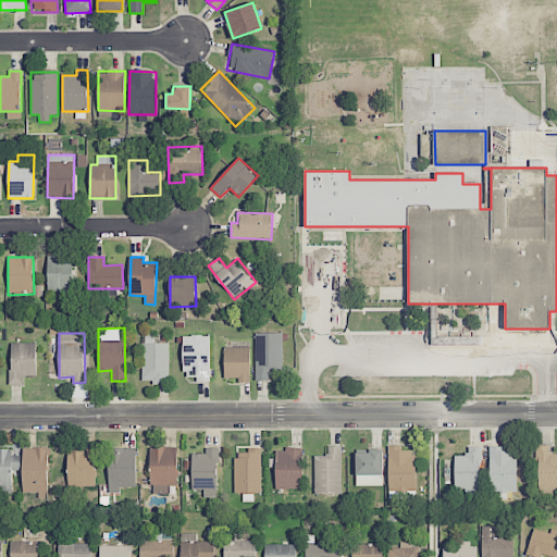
[(283,333),(256,333),(256,381),(269,380),(269,372),(283,372),(283,333)]
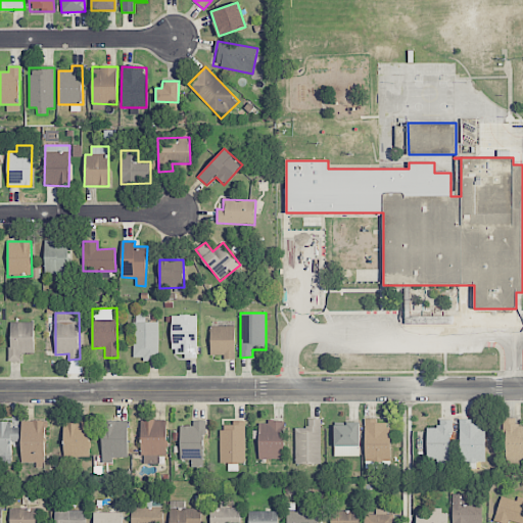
[(197,316),(172,316),(172,353),(185,353),(185,358),(197,358),(197,316)]
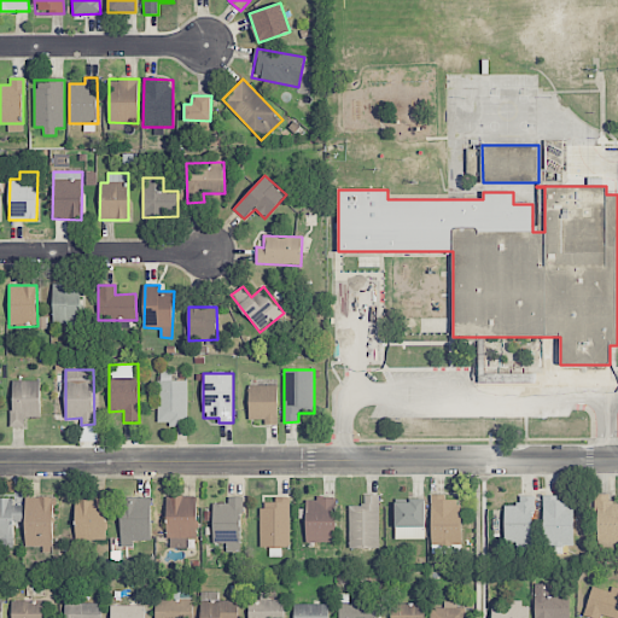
[(40,418),(41,382),(12,380),(11,427),(25,427),(25,418),(40,418)]
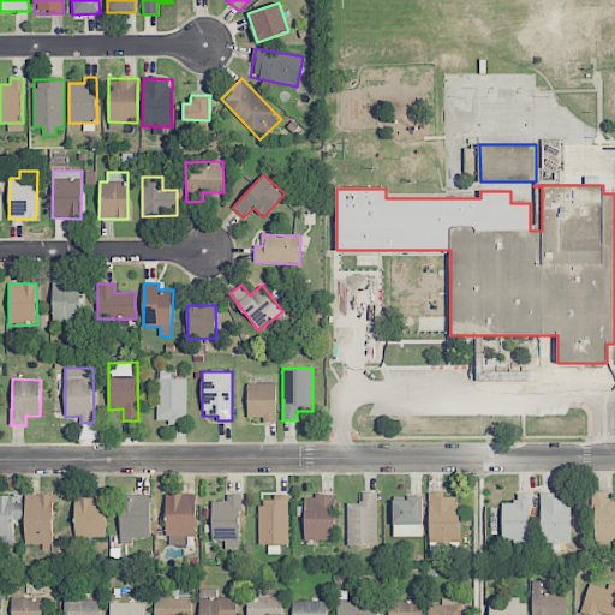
[(186,378),(159,378),(159,423),(186,423),(186,378)]
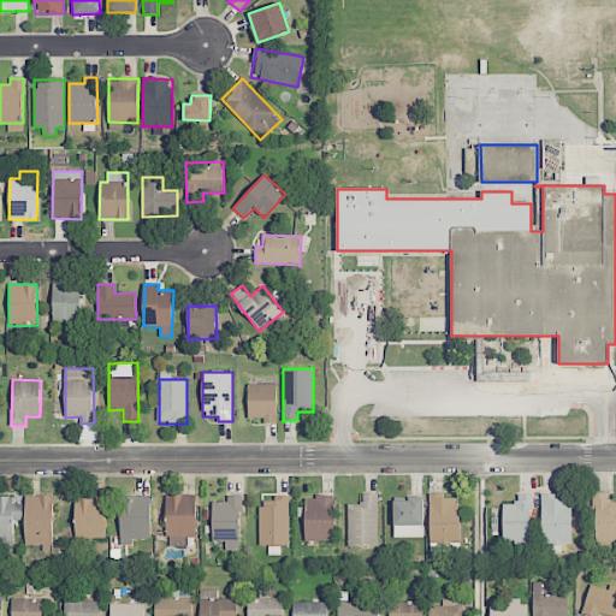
[(277,384),(248,385),(248,419),(265,418),(265,424),(277,424),(277,384)]
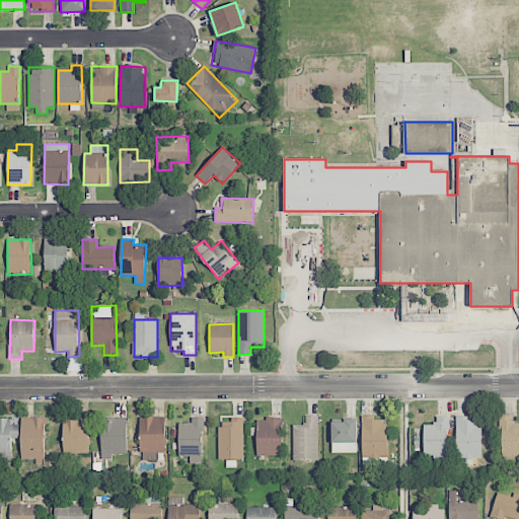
[(518,423),(513,423),(513,415),(500,415),(501,461),(518,460),(518,453),(518,452),(518,423)]
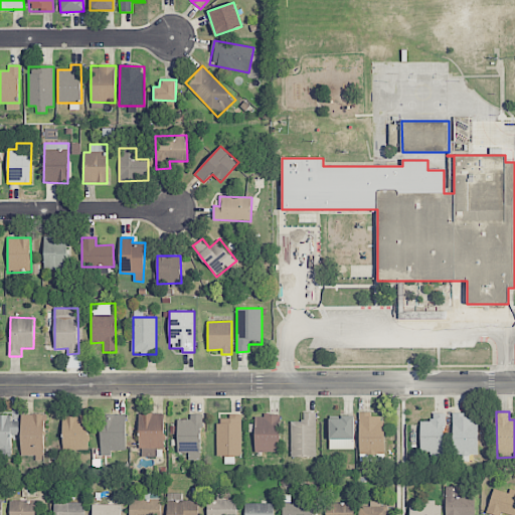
[(291,457),(316,457),(316,412),(303,412),(303,420),(291,420),(291,457)]
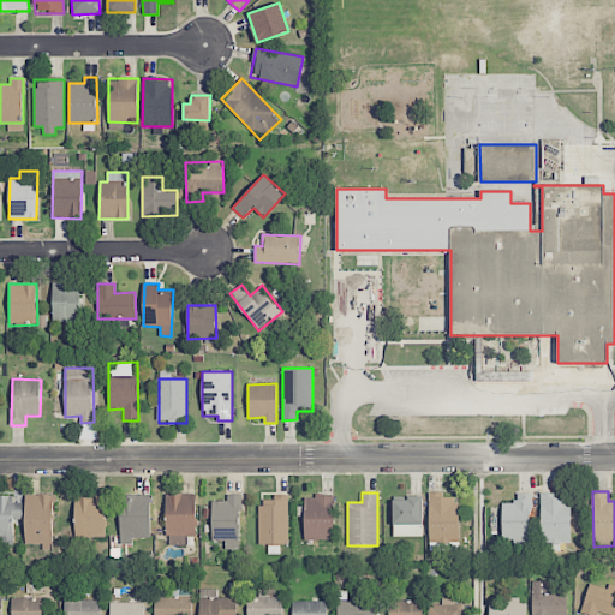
[(458,497),(443,497),(443,493),(429,493),(429,542),(458,542),(458,497)]
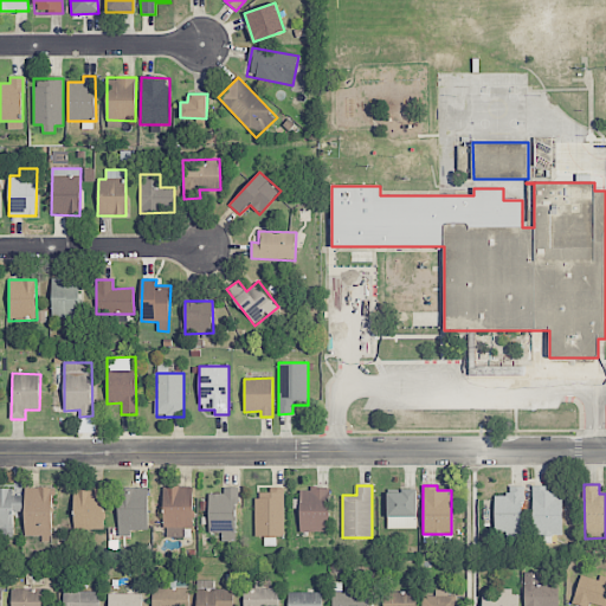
[(562,535),(561,490),(547,490),(547,485),(533,487),(533,540),(552,540),(552,535),(562,535)]
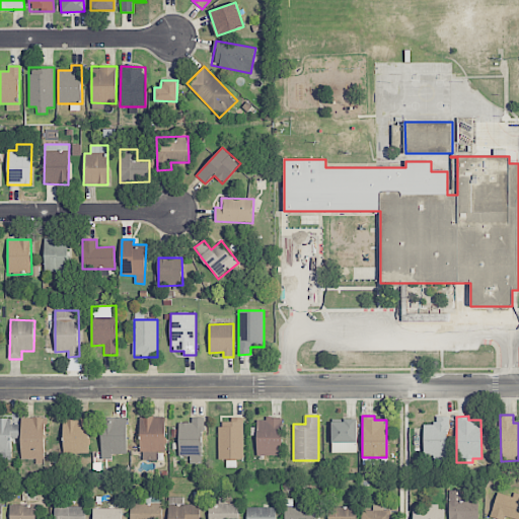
[(45,459),(46,418),(21,417),(20,458),(45,459)]
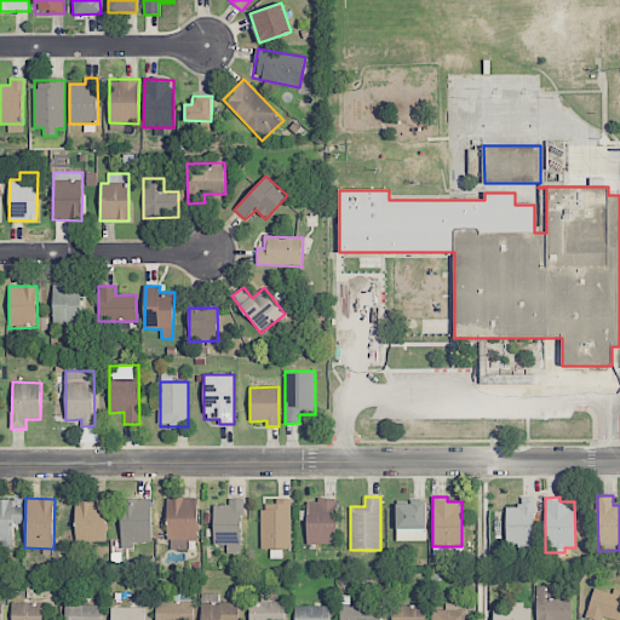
[(197,498),(168,498),(168,550),(188,550),(188,540),(197,540),(197,498)]
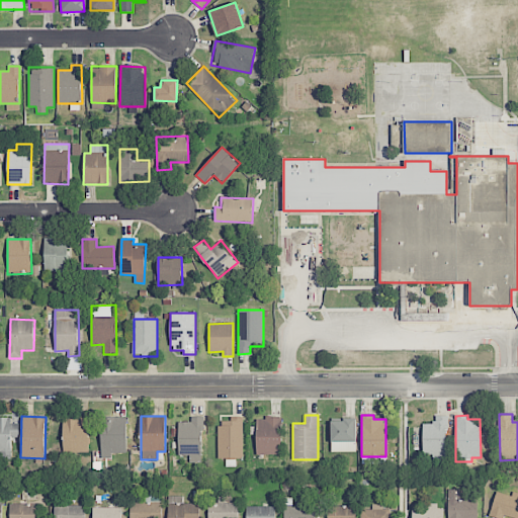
[(446,462),(446,416),(434,416),(434,424),(423,424),(422,455),(432,455),(432,462),(446,462)]
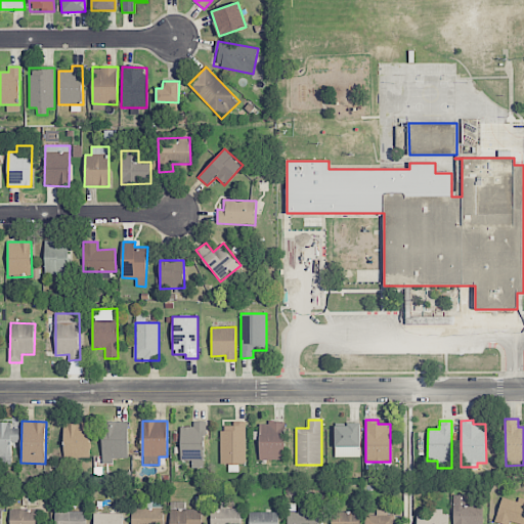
[(0,463),(11,464),(11,442),(18,442),(19,429),(11,428),(11,423),(0,422),(0,463)]
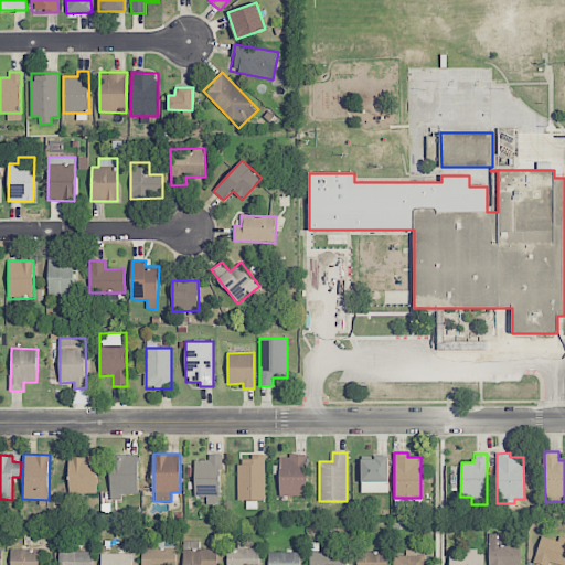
[(96,455),(68,456),(70,494),(97,493),(96,455)]
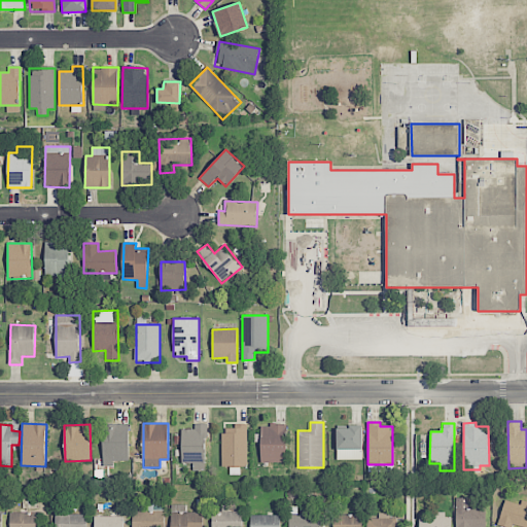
[(129,424),(103,424),(103,466),(113,466),(113,461),(129,461),(129,424)]
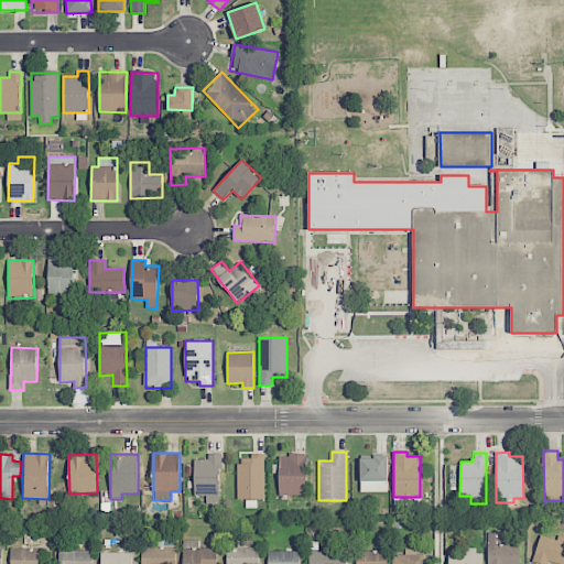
[(220,454),(208,454),(208,459),(194,459),(194,496),(208,496),(208,503),(219,503),(220,454)]
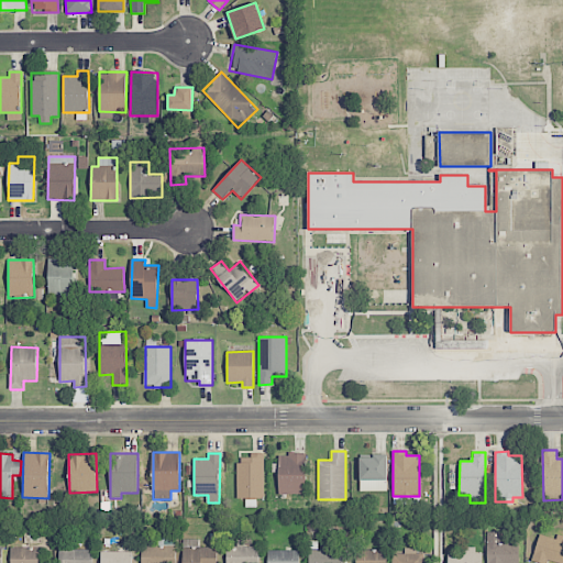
[(264,453),(250,453),(250,457),(238,457),(238,499),(264,499),(264,453)]
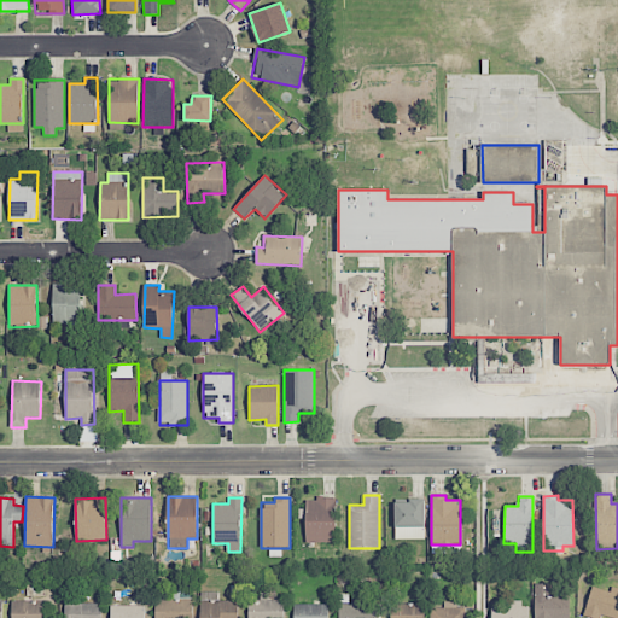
[(336,499),(305,499),(307,543),(337,542),(336,499)]
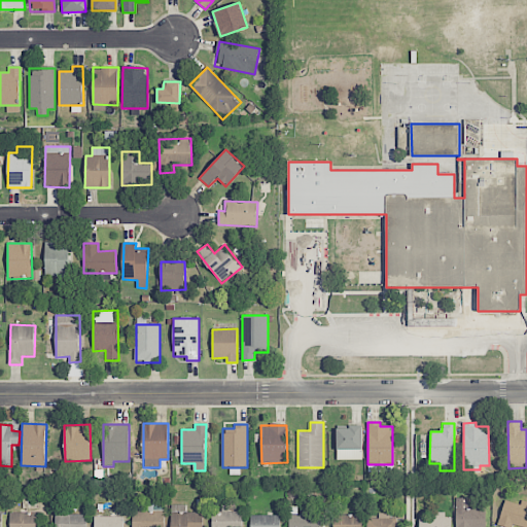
[(338,460),(362,460),(362,426),(337,426),(338,460)]
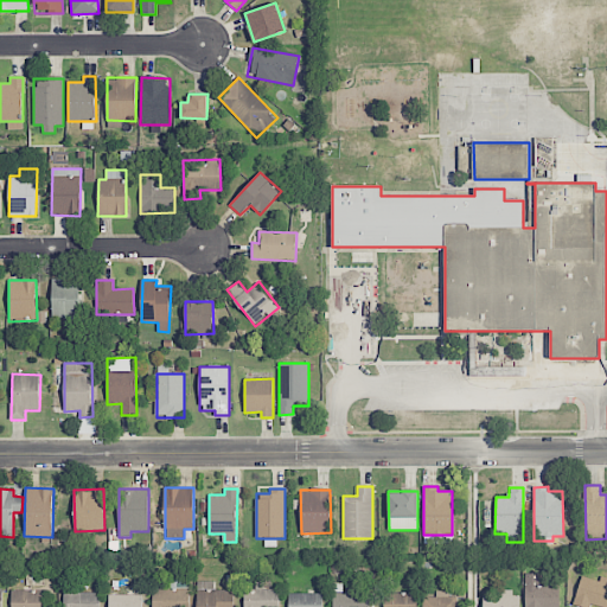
[(524,606),(558,606),(558,586),(538,586),(538,573),(524,574),(524,606)]
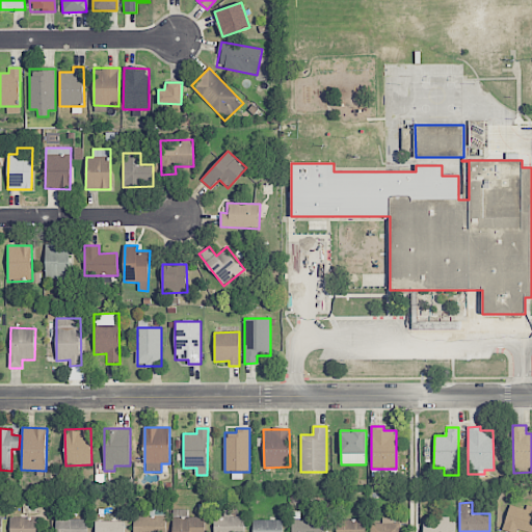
[(531,531),(531,510),(527,509),(526,510),(509,505),(502,530),(508,531),(516,531),(517,529),(528,531),(531,531)]
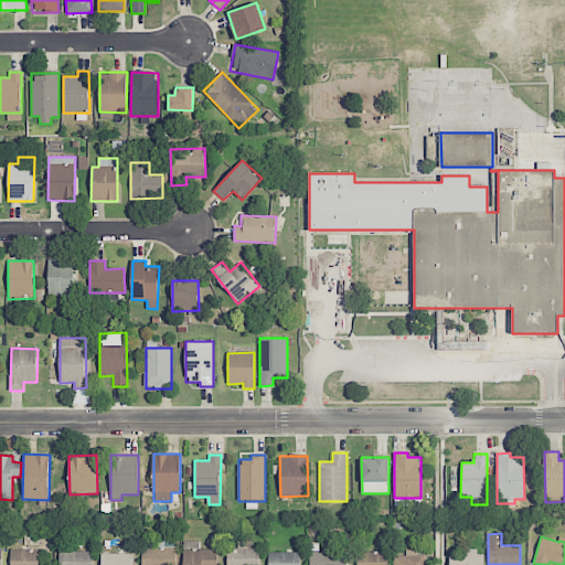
[(216,564),(217,548),(200,550),(199,541),(182,542),(182,564),(216,564)]
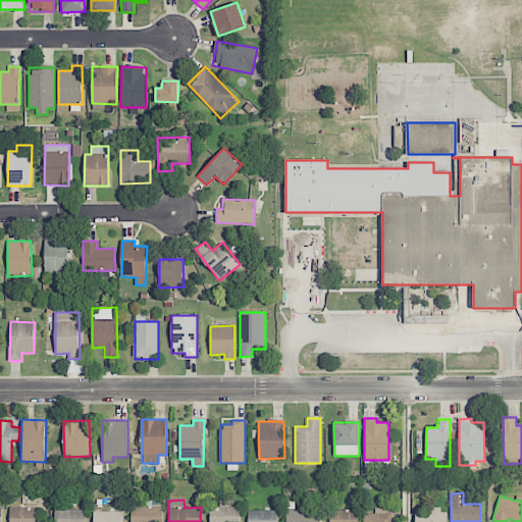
[(209,521),(240,521),(240,506),(226,507),(226,501),(219,501),(219,507),(209,507),(209,521)]
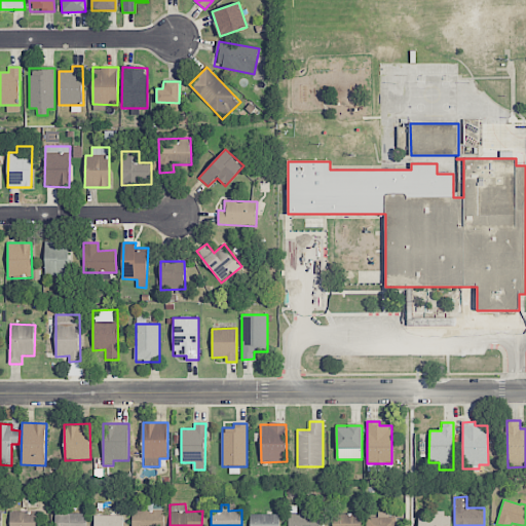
[(130,525),(163,525),(163,510),(132,510),(130,525)]
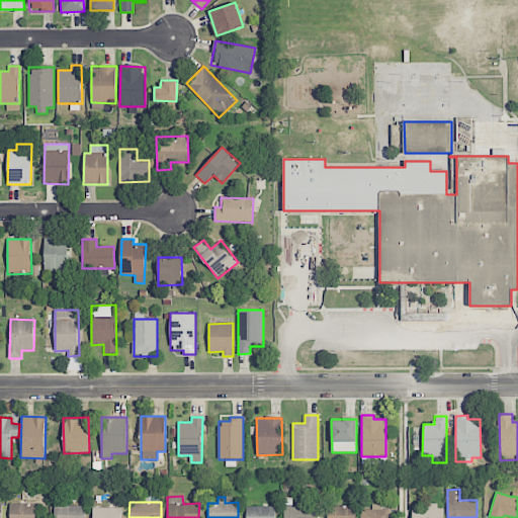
[(9,517),(38,517),(39,504),(10,503),(9,517)]
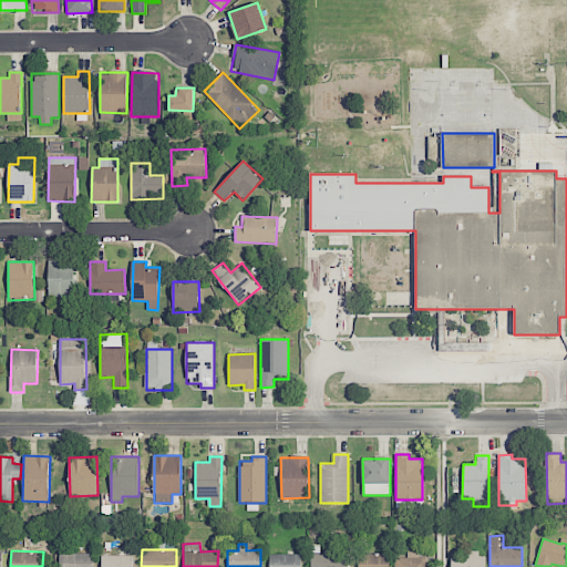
[(93,566),(94,553),(60,554),(59,566),(93,566)]
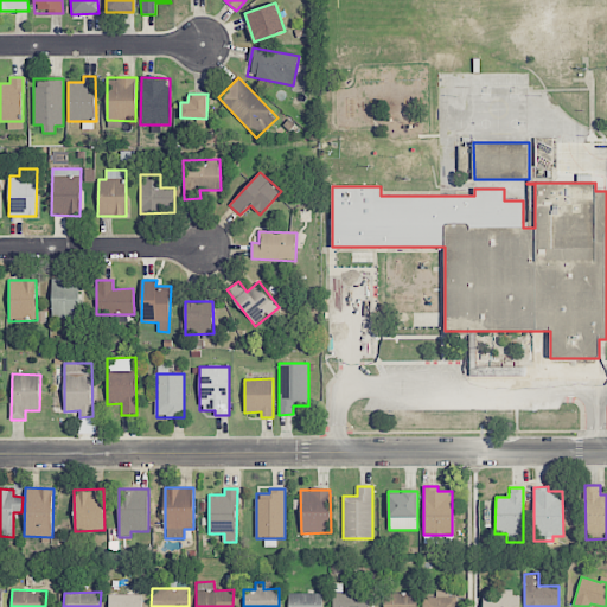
[(332,606),(369,606),(370,593),(333,592),(332,606)]
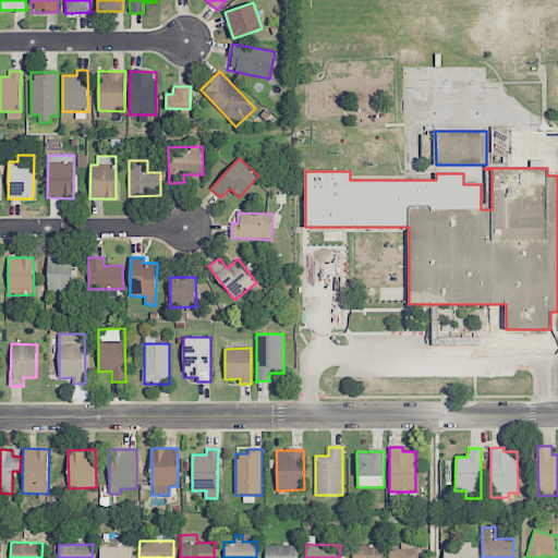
[(384,557),(384,544),(353,545),(353,557),(384,557)]
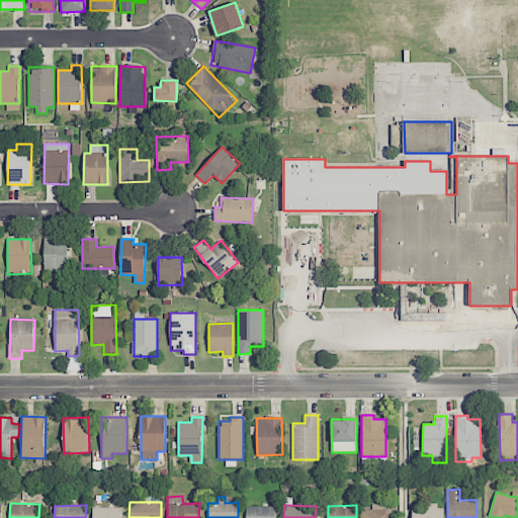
[(411,517),(442,517),(443,506),(428,505),(428,509),(412,509),(411,517)]
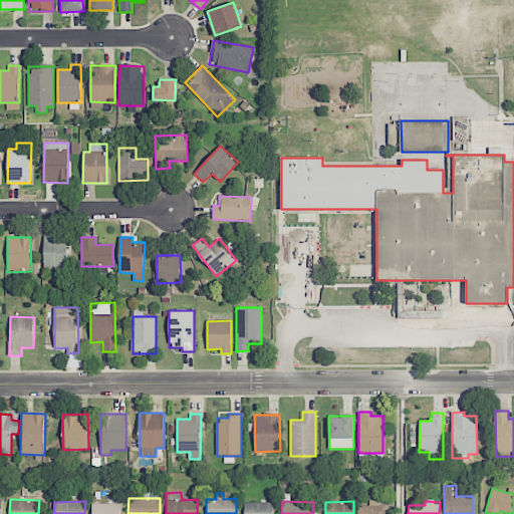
[(244,513),(272,513),(273,503),(244,502),(244,513)]
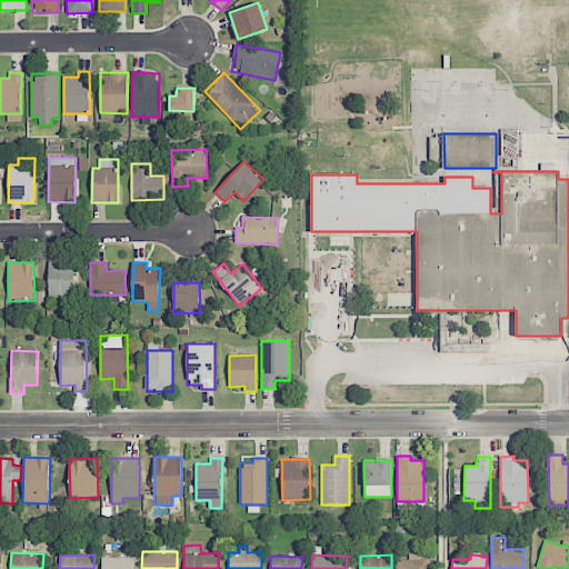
[(396,560),(396,568),(428,568),(429,556),(408,556),(408,559),(396,560)]
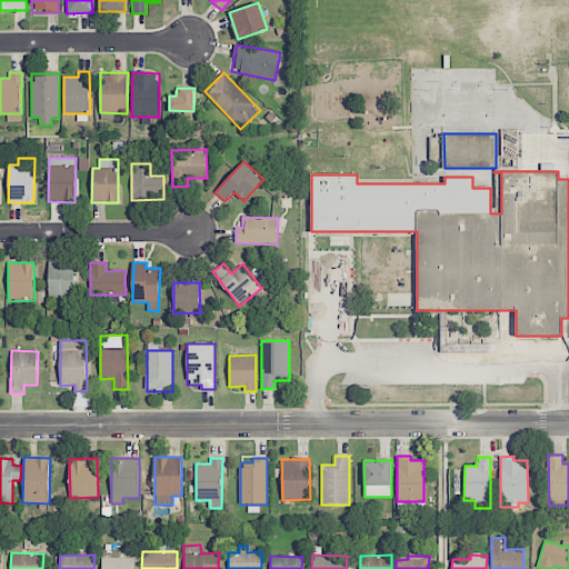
[(132,568),(133,558),(102,558),(101,568),(132,568)]
